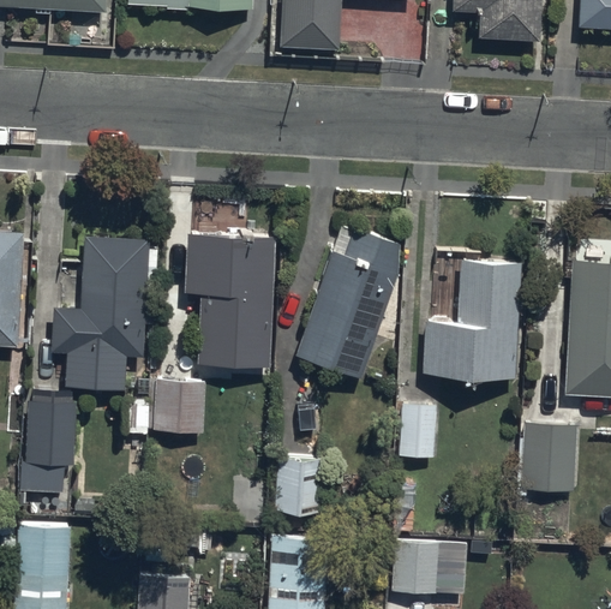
[(139,0),(139,6),(249,12),(249,0),(139,0)]
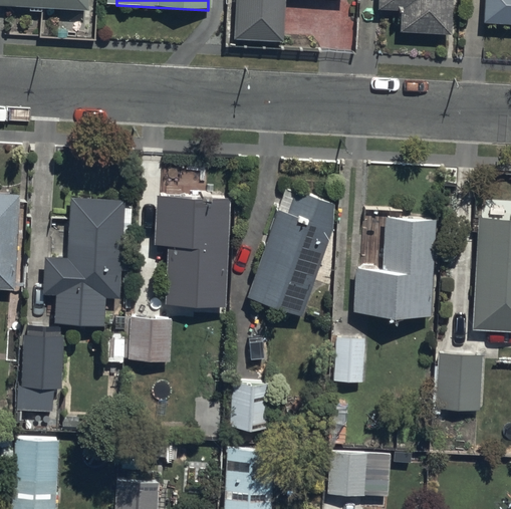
[(235,0),(233,35),(283,40),(285,0),(235,0)]
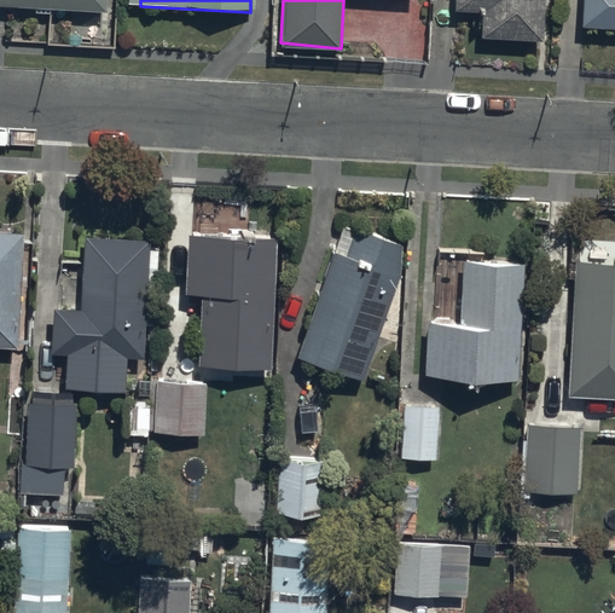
[(479,33),(541,36),(544,0),(453,0),(453,5),(480,6),(479,33)]
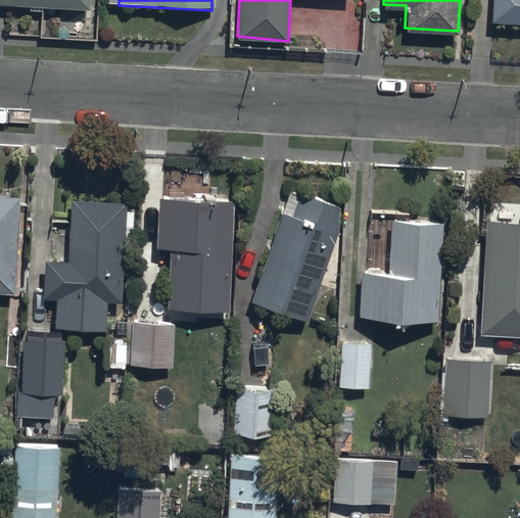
[(519,0),(493,0),(492,18),(519,20),(519,0)]
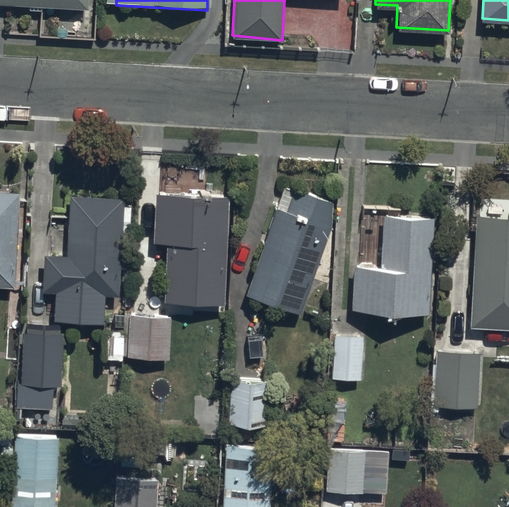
[(241,290),(296,312),(339,203),(284,181),(241,290)]
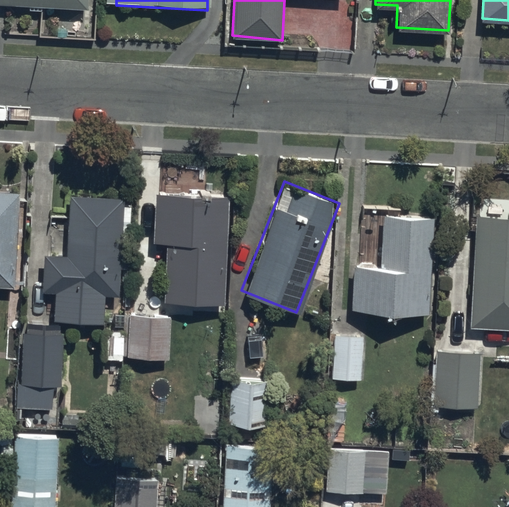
[(229,190),(164,188),(160,301),(226,303),(229,190)]
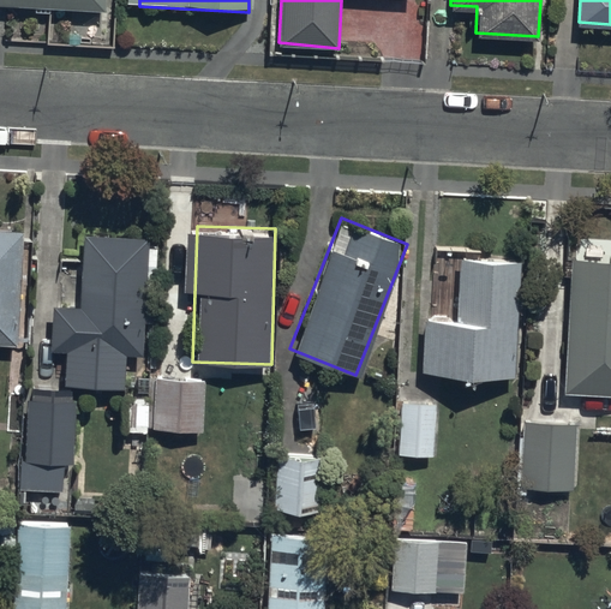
[(144,353),(150,234),(85,227),(77,302),(47,303),(48,350),(144,353)]
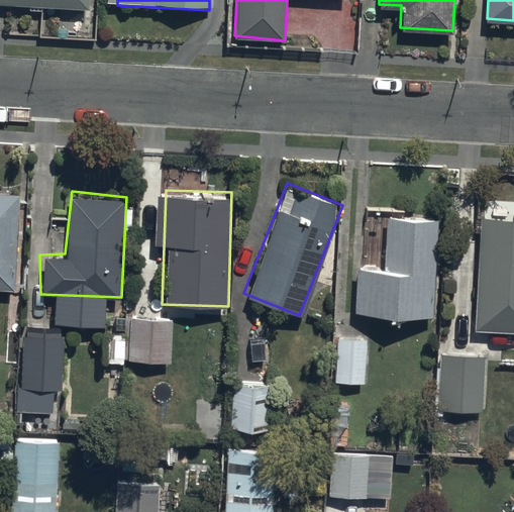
[(18,193),(0,192),(0,285),(14,286),(18,193)]
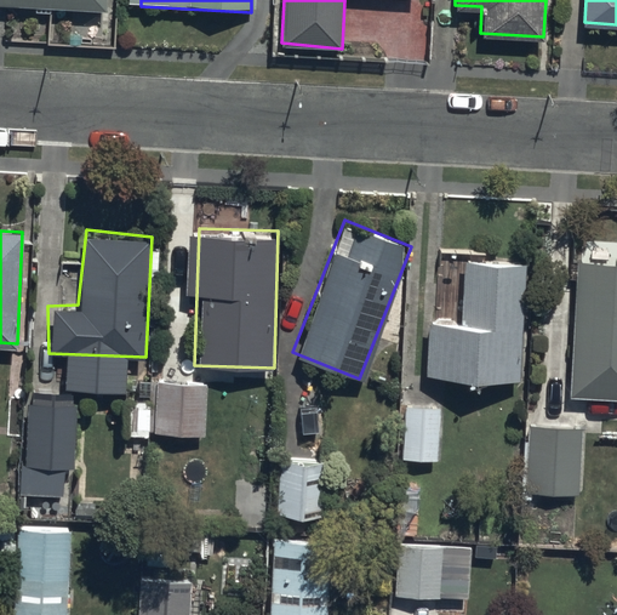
[(569,393),(616,398),(616,251),(576,249),(569,393)]
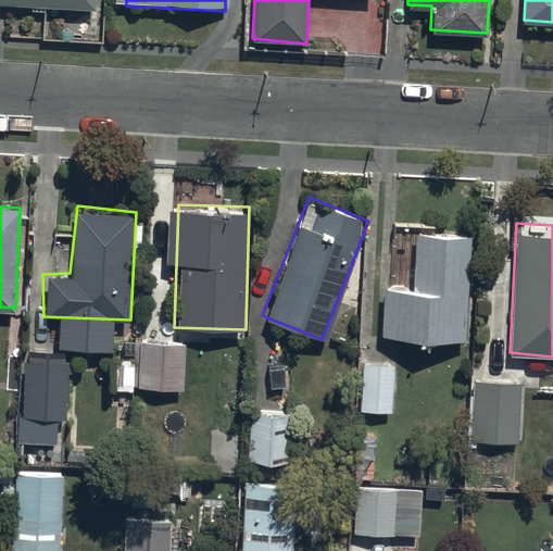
[(465,342),(470,230),(416,233),(414,283),(386,282),(382,338),(465,342)]
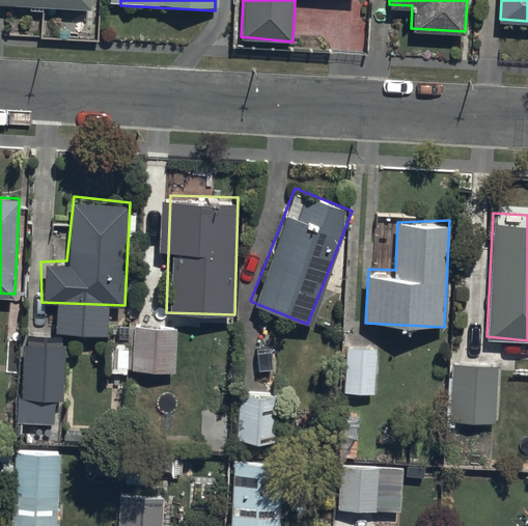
[(176,374),(177,330),(130,329),(129,372),(176,374)]
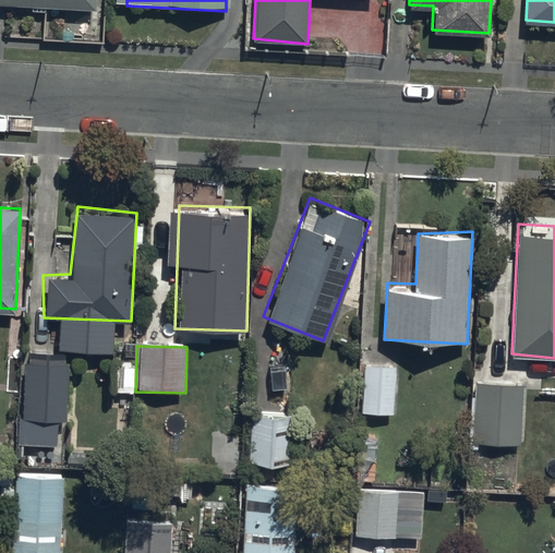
[(70,363),(26,363),(25,419),(20,419),(19,447),(58,447),(58,423),(69,423),(70,363)]
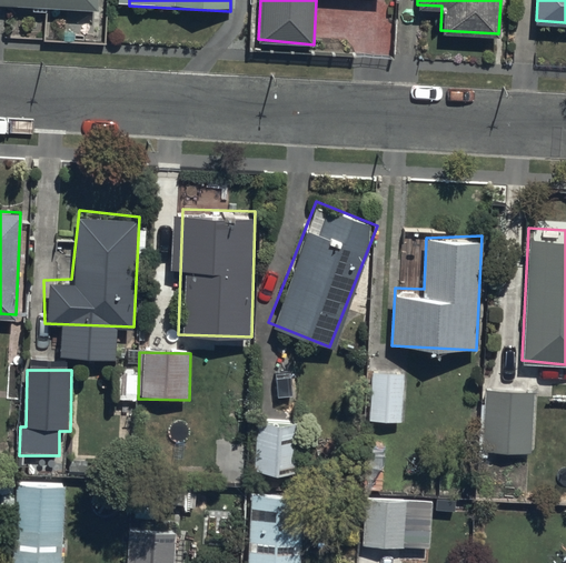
[(404,424),(405,374),(373,373),(371,423),(404,424)]
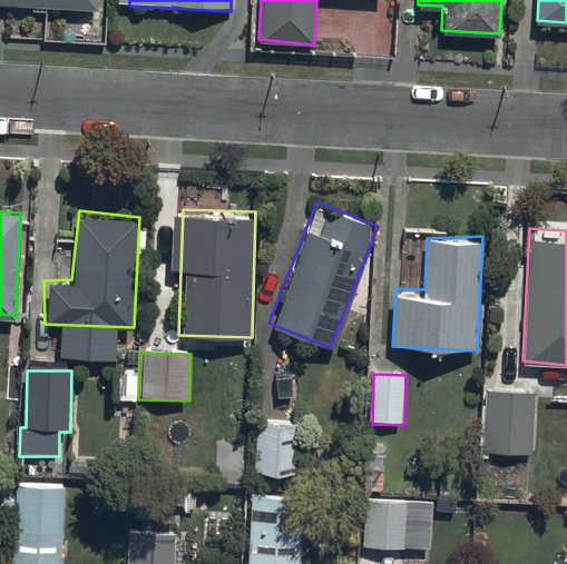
[(534,457),(536,394),(486,393),(484,455),(534,457)]
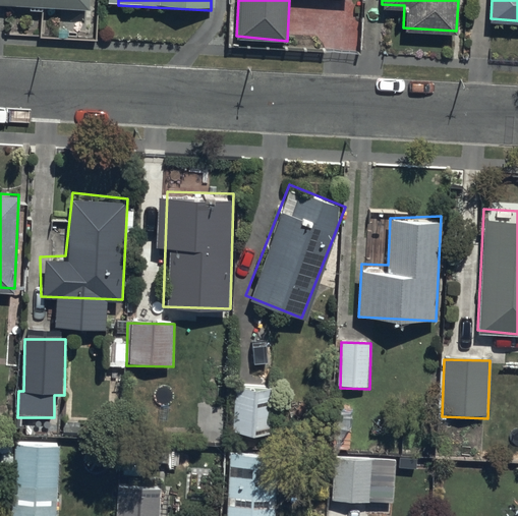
[(275,385),(234,384),(232,434),(274,435),(275,385)]
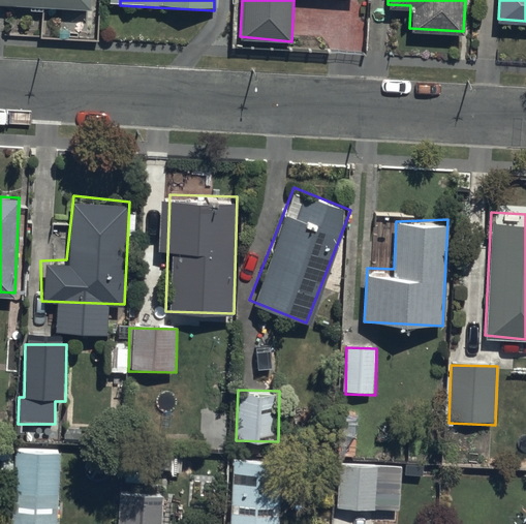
[(58,523),(61,453),(12,451),(8,523),(58,523)]
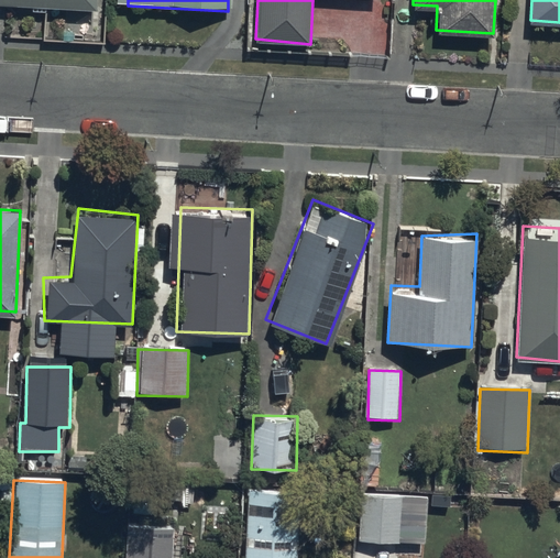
[(298,557),(302,490),(246,489),(243,557),(298,557)]
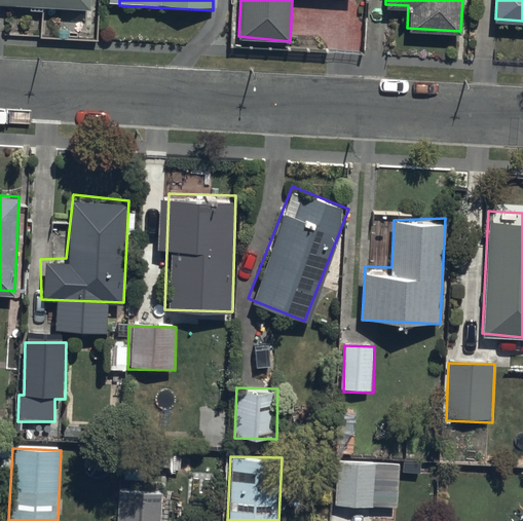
[(400,463),(373,462),(372,508),(398,509),(400,463)]
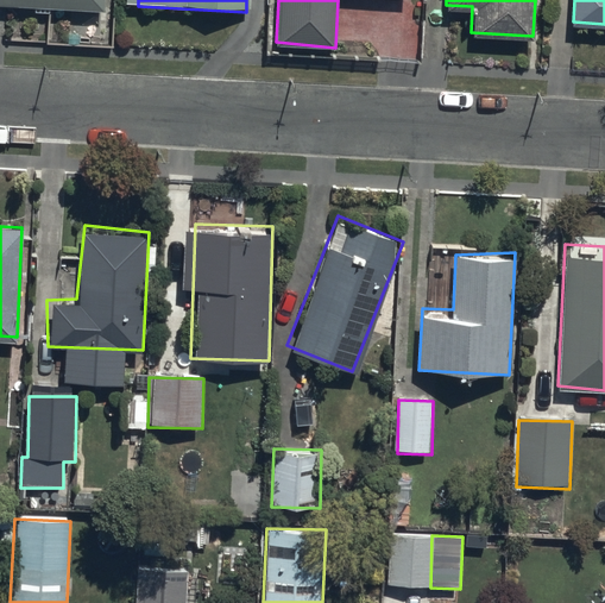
[(187,602),(189,570),(139,567),(136,602),(187,602)]
